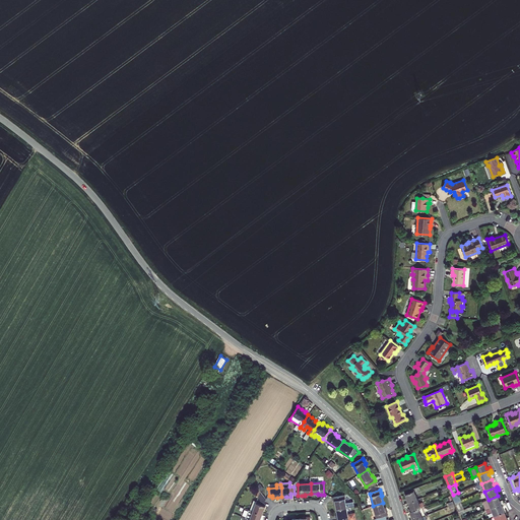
[(414,491),(406,495),(407,499),(409,503),(417,500),(414,491)]
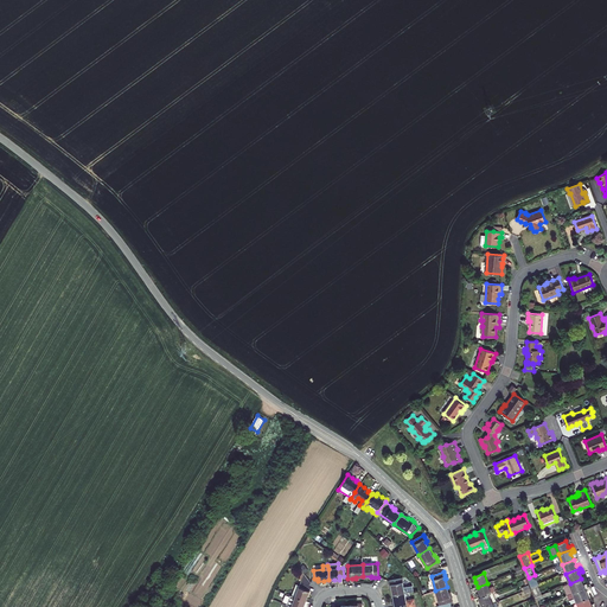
[(292,595),(295,596),(306,601),(308,596),(310,590),(307,590),(310,586),(312,582),(305,574),(302,577),(300,585),(296,583),(292,595)]
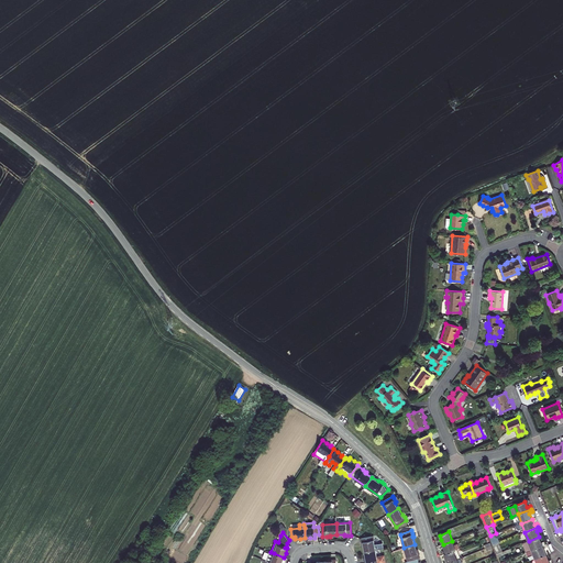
[(490,536),(494,544),(499,542),(496,533),(490,536)]
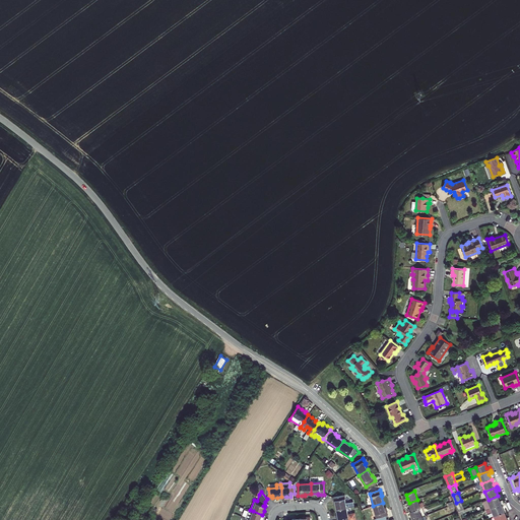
[(344,496),(333,498),(334,504),(335,503),(336,507),(337,510),(347,508),(353,507),(352,502),(346,503),(344,496)]
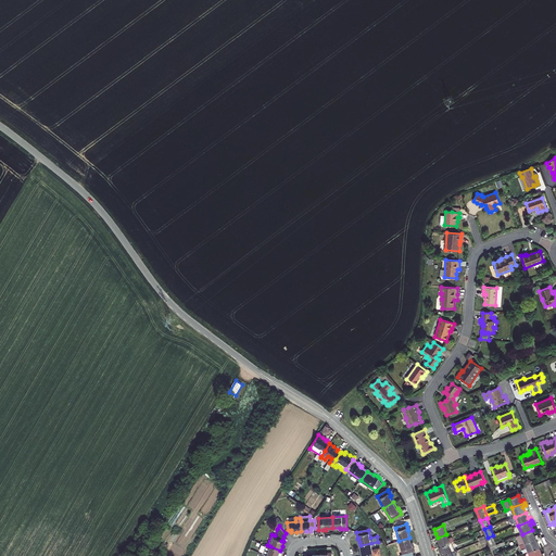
[(534,535),(532,530),(522,534),(517,536),(520,545),(539,538),(538,536),(538,534),(534,535)]
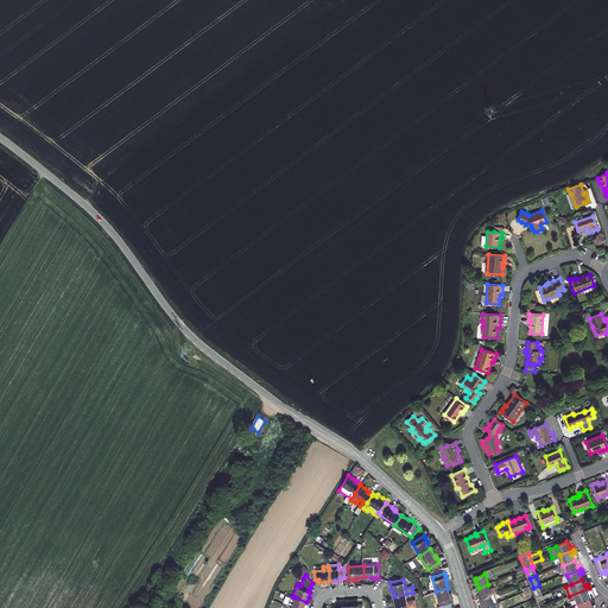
[(488,584),(479,588),(481,593),(482,597),(493,593),(498,591),(495,587),(489,588),(488,584)]
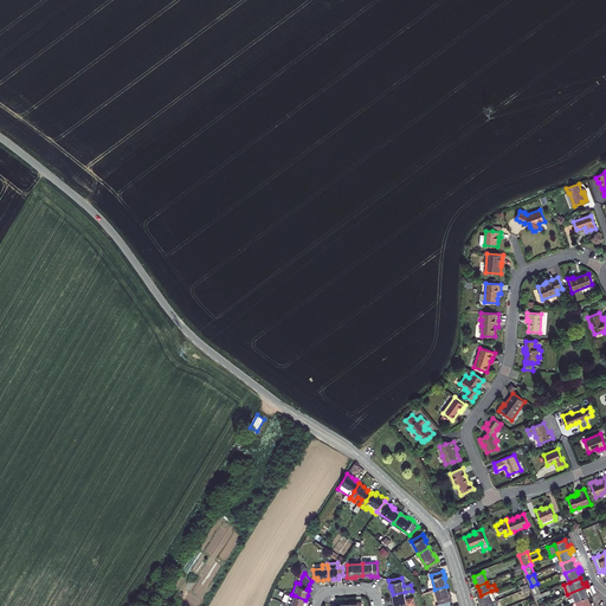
[(451,597),(450,593),(449,593),(446,586),(434,590),(439,604),(450,600),(452,600),(451,597)]
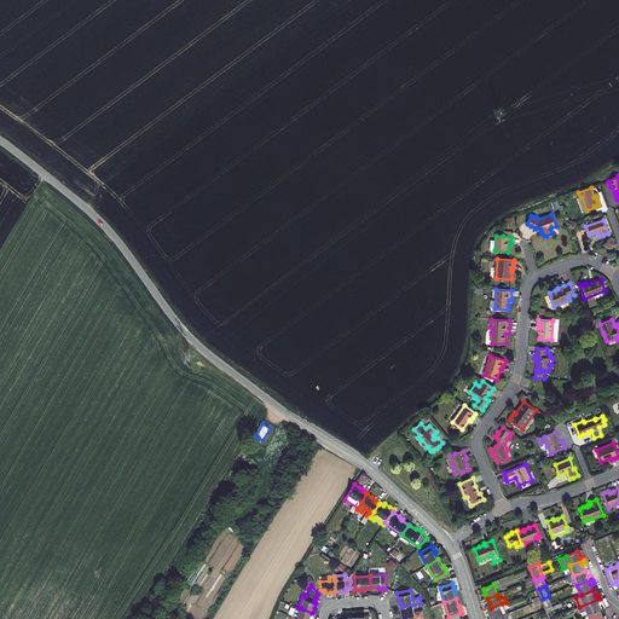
[(600,599),(579,607),(580,612),(586,609),(589,614),(601,609),(597,603),(601,602),(601,600),(600,599)]
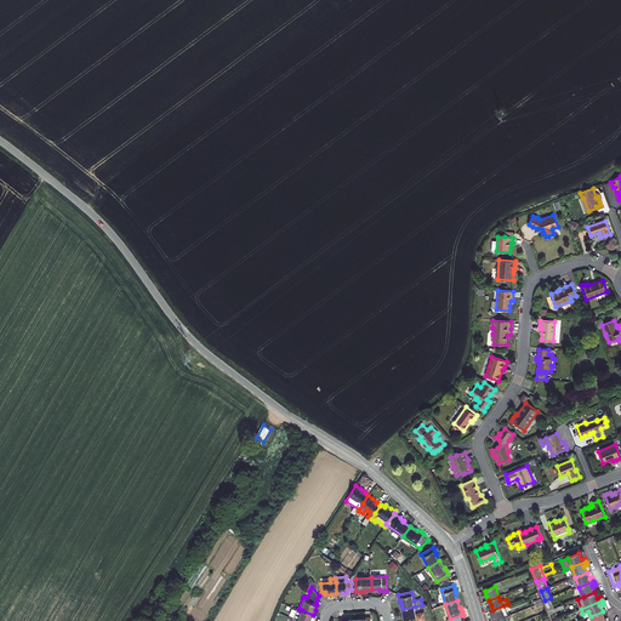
[(494,620),(508,616),(503,605),(493,610),(490,611),(493,616),(494,620)]
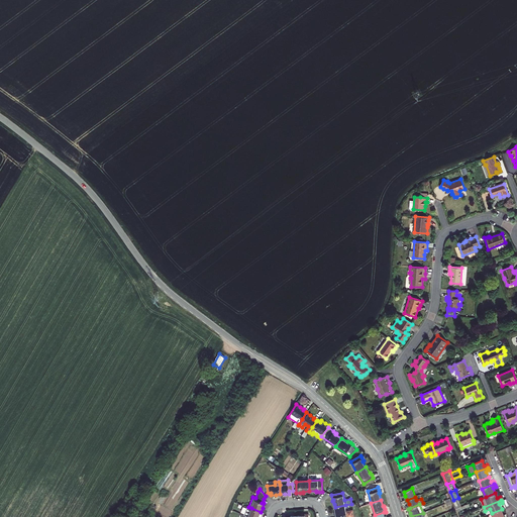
[(346,516),(345,505),(335,507),(336,514),(335,514),(335,516),(346,516)]
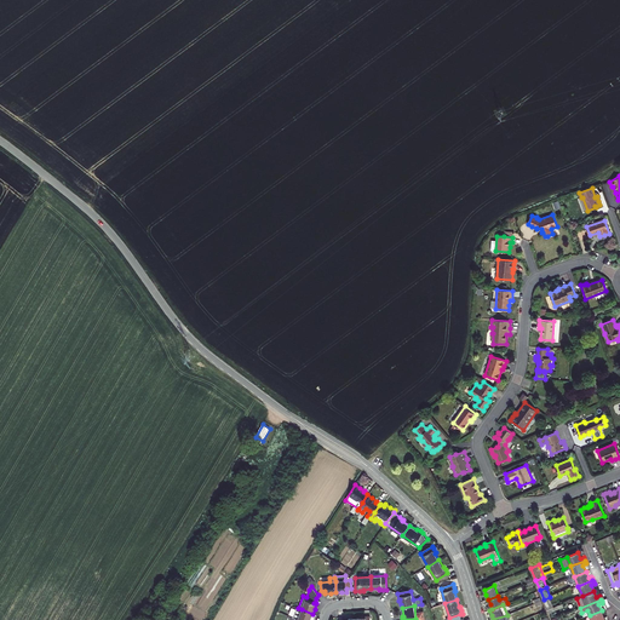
[(298,619),(299,619),(310,619),(311,619),(313,614),(302,609),(298,619)]
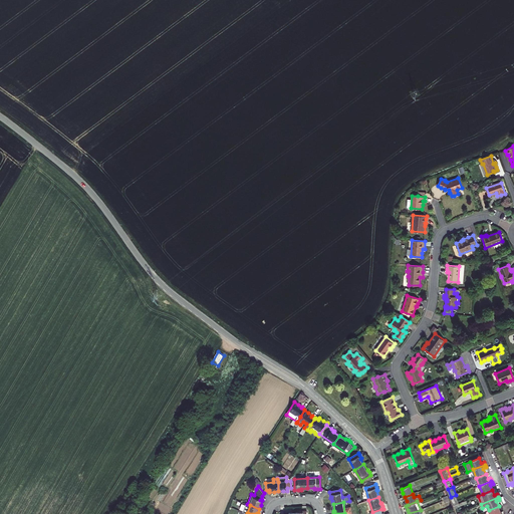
All buildings are outlined.
